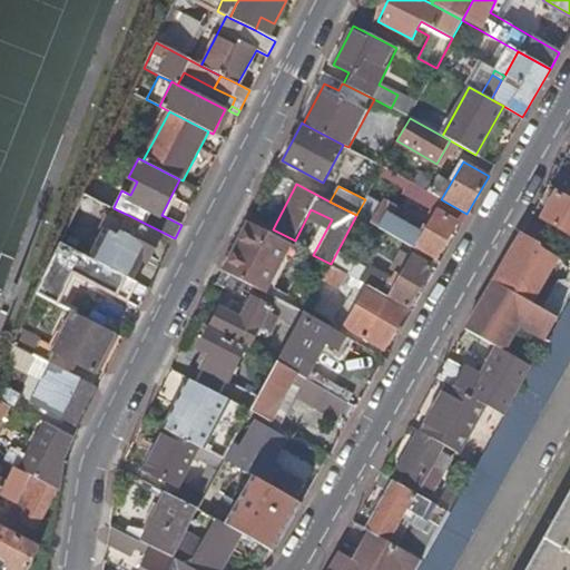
[(569,202),(556,193),(541,217),(569,234),(569,202)]
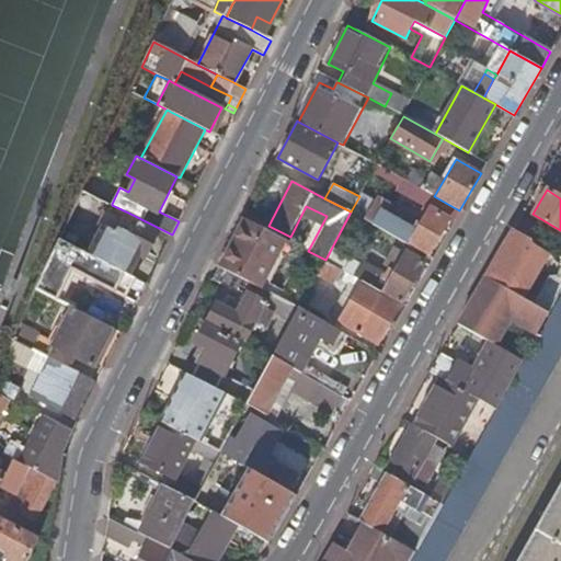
[(451,224),(459,210),(434,196),(431,194),(426,202),(428,208),(415,230),(401,221),(393,236),(409,244),(410,242),(427,253),(447,220),(451,224)]
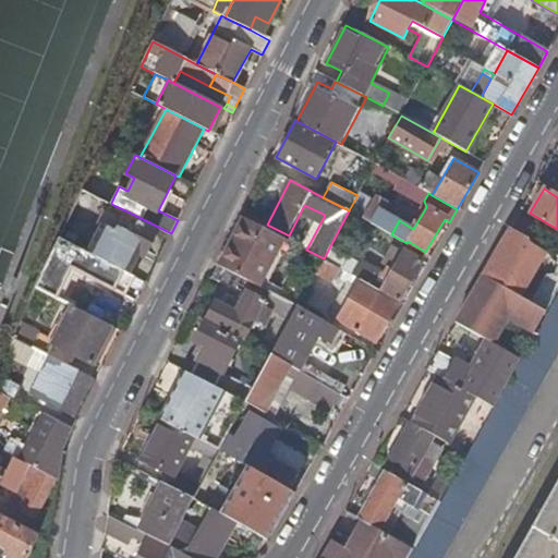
[(111,204),(101,223),(104,226),(88,253),(129,274),(140,254),(144,256),(157,230),(126,214),(128,211),(111,204)]
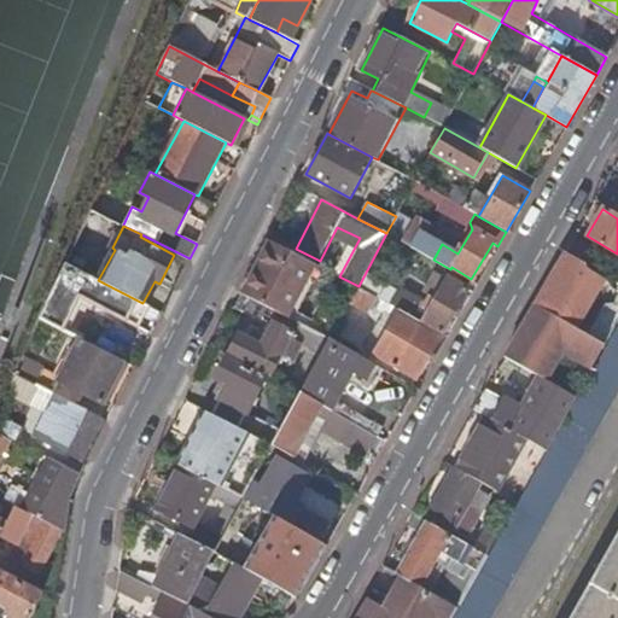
[(601,255),(572,238),(565,252),(584,263),(594,269),(601,255)]
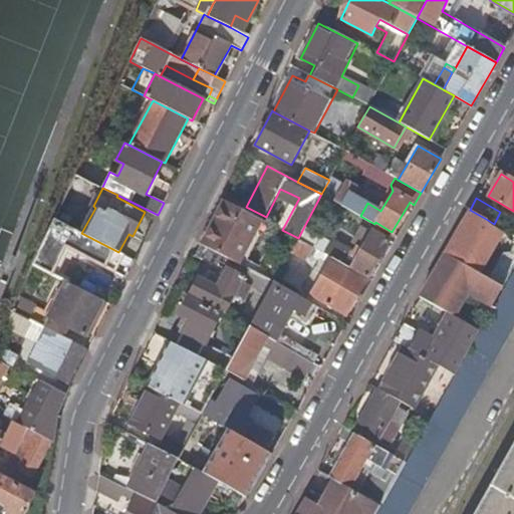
[(229,203),(222,199),(216,212),(222,216),(229,203)]
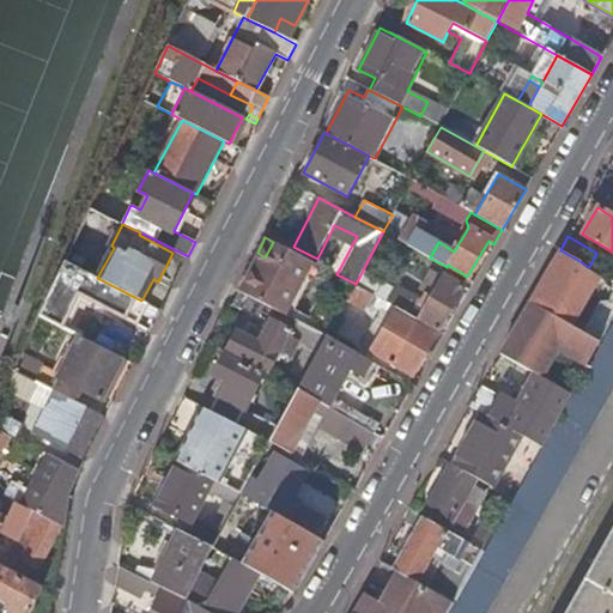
[(286,316),(314,262),(273,242),(265,258),(258,253),(237,291),(275,310),(286,316)]
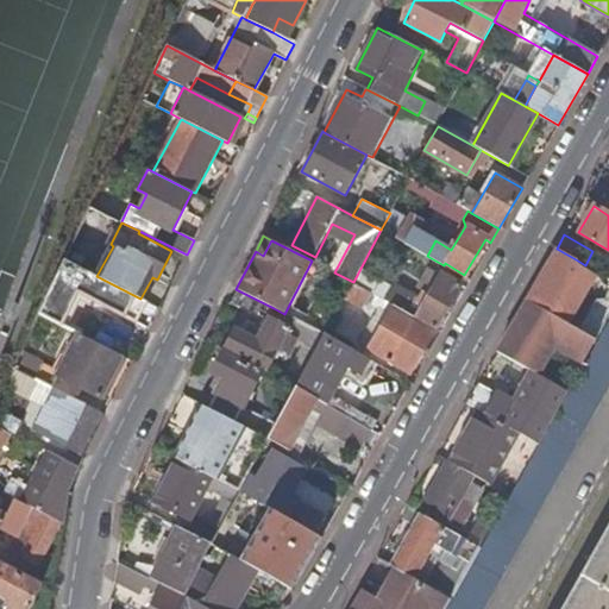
[(576,259),(557,249),(527,300),(567,324),(594,277),(576,267),(576,259)]
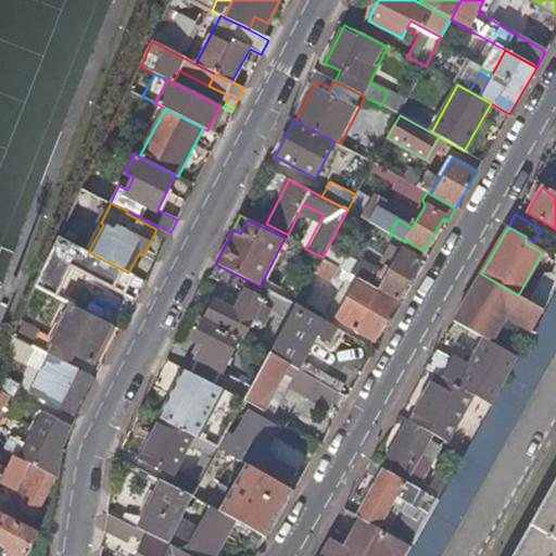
[(59,237),(36,287),(57,297),(72,267),(124,293),(134,275),(128,273),(88,252),(59,237)]
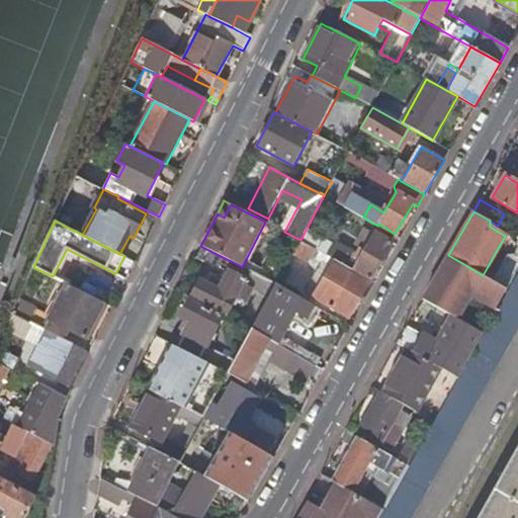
[(334,260),(368,279),(390,241),(373,232),(362,250),(358,247),(353,254),(333,242),(326,255),(334,260)]
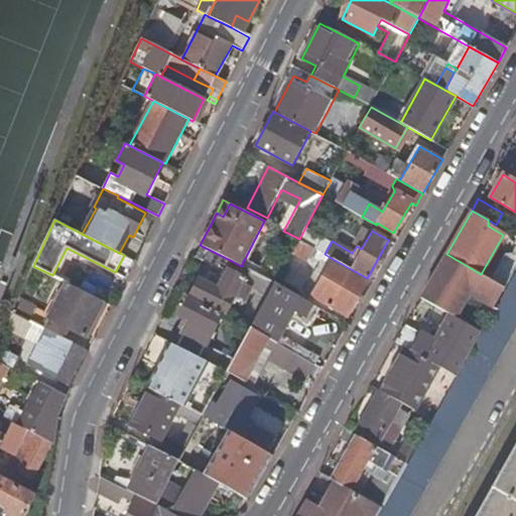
[(318,250),(299,239),(292,252),(306,260),(309,254),(314,257),(318,250)]
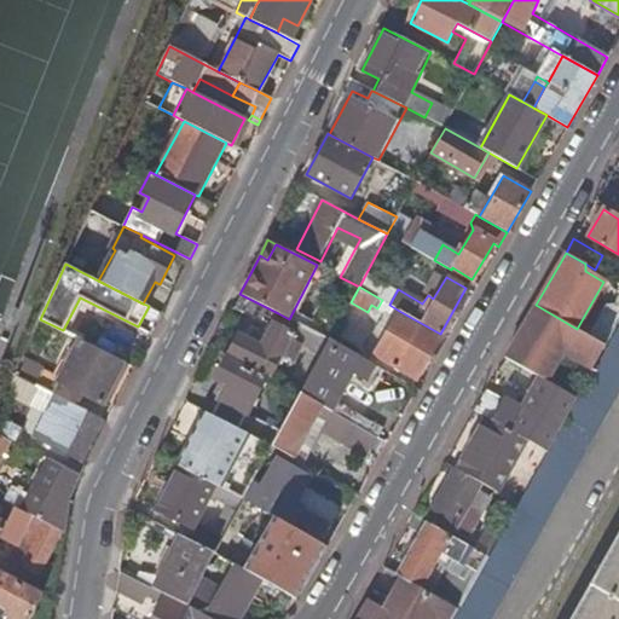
[(271,327),(272,324),(278,313),(239,294),(232,307),(271,327)]
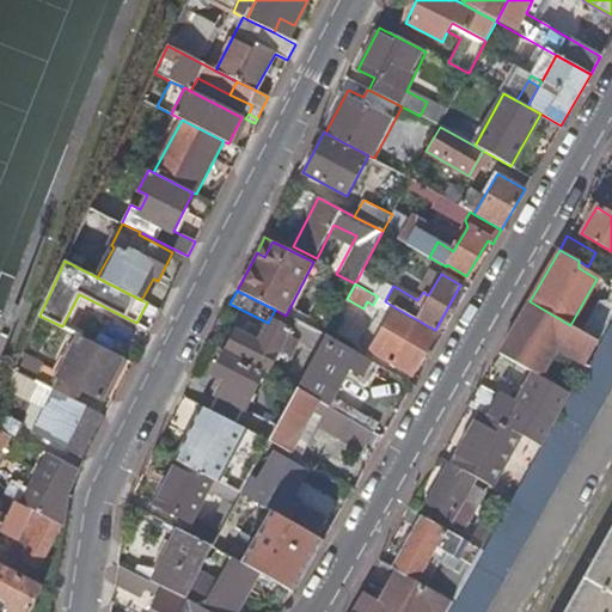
[(385,301),(378,297),(373,305),(379,308),(359,344),(369,350),(395,307),(385,301)]
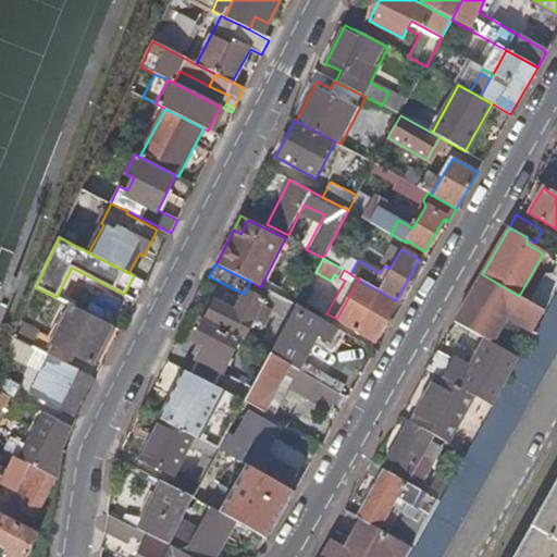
[(519,296),(482,274),(459,314),(496,336),(506,318),(519,296)]
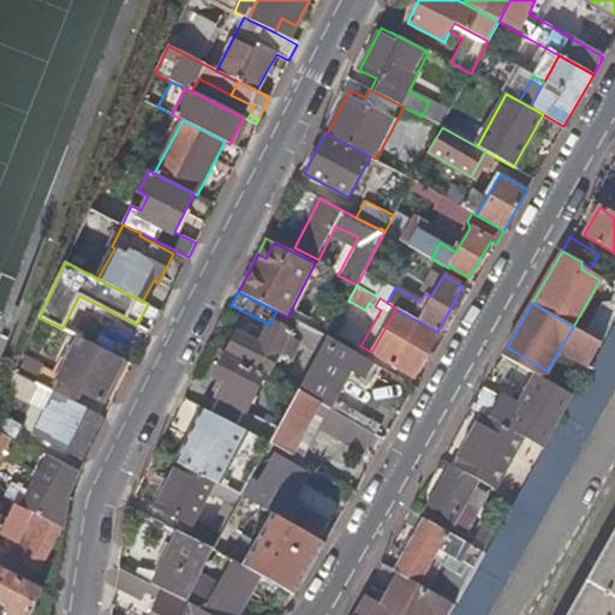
[(412,376),(437,332),(396,309),(371,352),(412,376)]
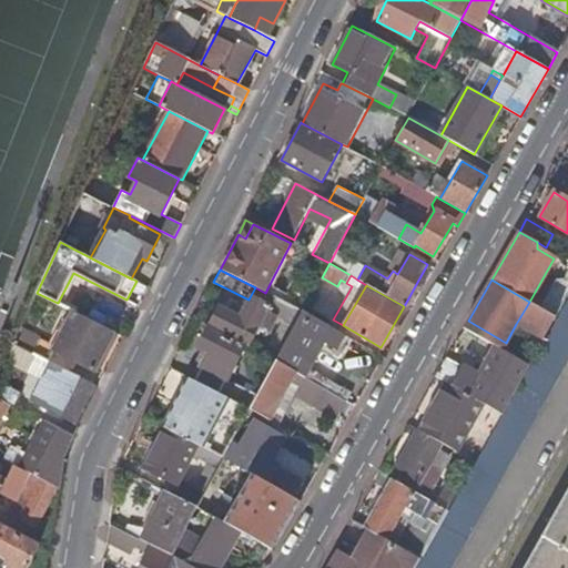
[(276,361),(303,312),(281,301),(274,297),(270,307),(250,297),(249,300),(240,315),(220,306),(210,326),(249,346),(261,324),(267,327),(275,314),(284,318),(265,355),(276,361)]
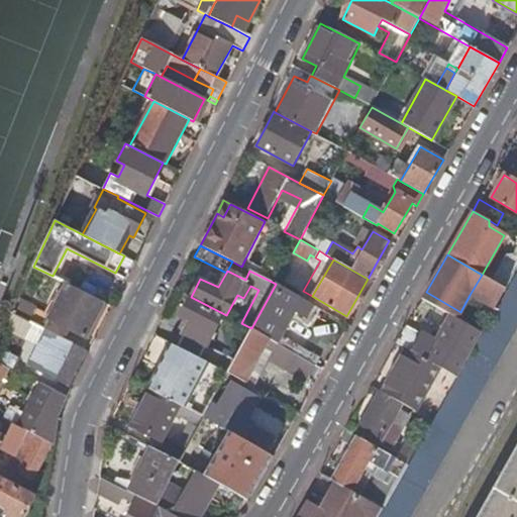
[(411,516),(516,326),(516,273),(381,516),(411,516)]
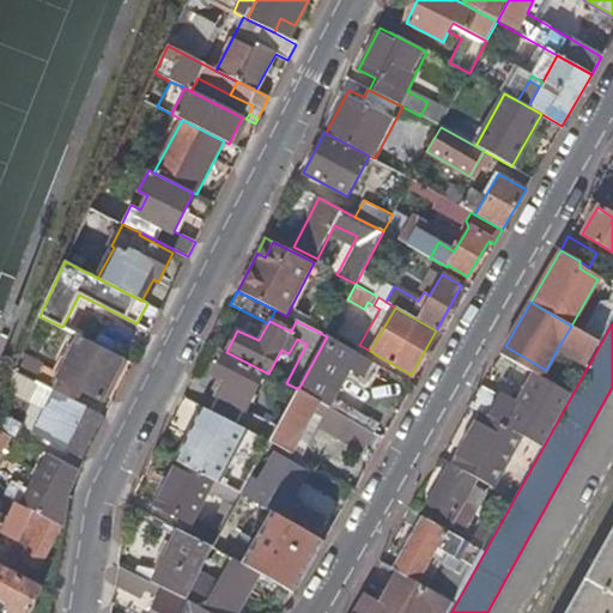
[(598,341),(571,326),(557,350),(564,353),(568,347),(588,358),(598,341)]
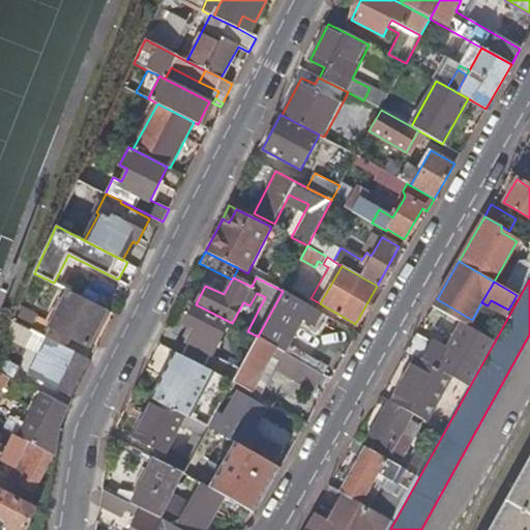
[(38,315),(30,329),(58,343),(63,346),(68,336),(88,345),(106,310),(69,290),(64,299),(53,322),(47,319),(38,315)]
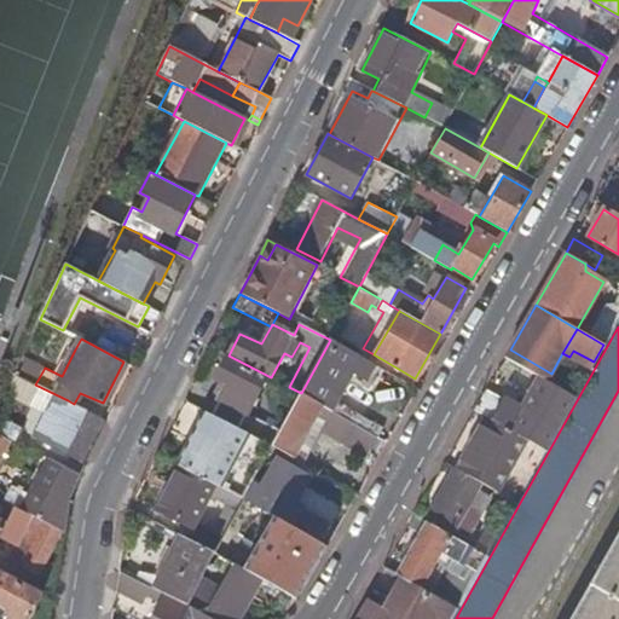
[(372,364),(330,340),(301,393),(331,410),(353,371),(365,377),(372,364)]
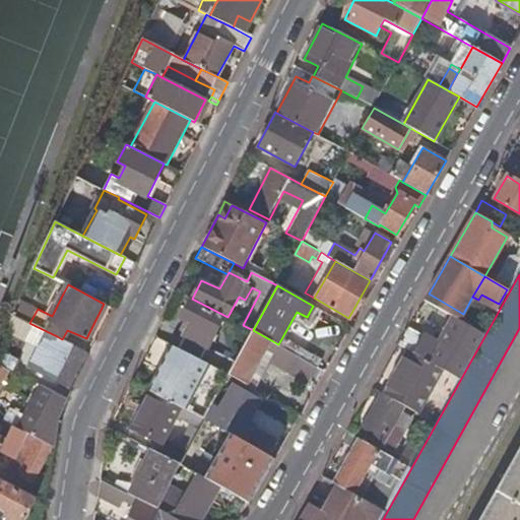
[(57,290),(46,313),(52,316),(63,294),(57,290)]
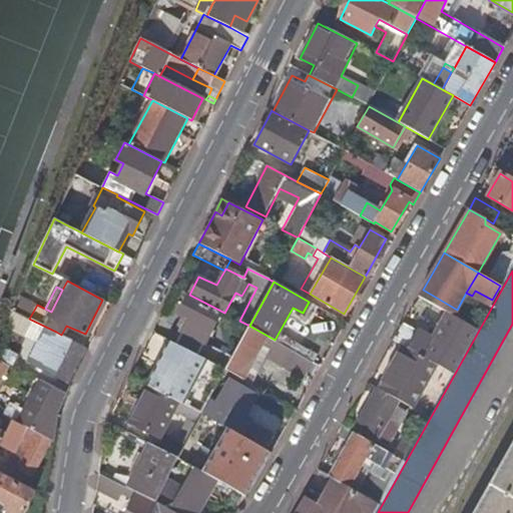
[(18,296),(12,310),(29,319),(37,305),(18,296)]
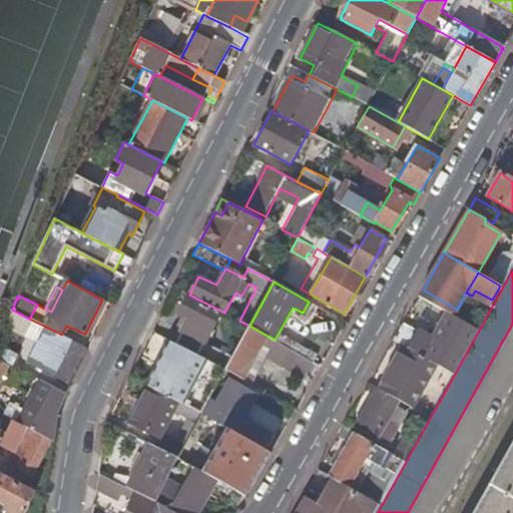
[(175,344),(198,356),(219,314),(188,298),(179,314),(188,319),(175,344)]
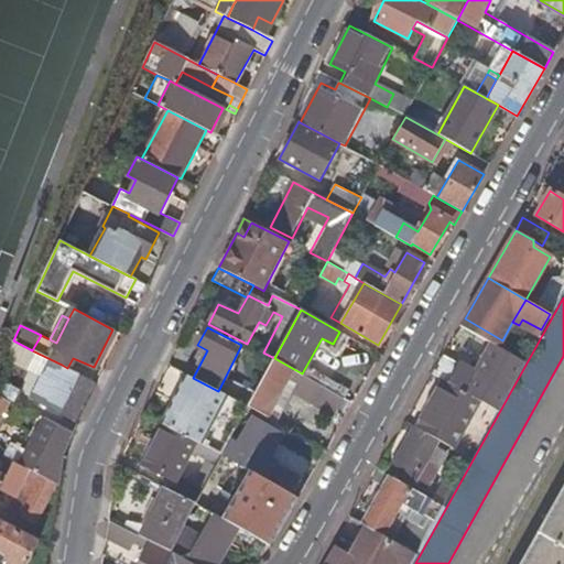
[(441,359),(433,373),(445,380),(479,400),(497,411),(523,362),(492,345),(477,373),(459,364),(456,368),(441,359)]
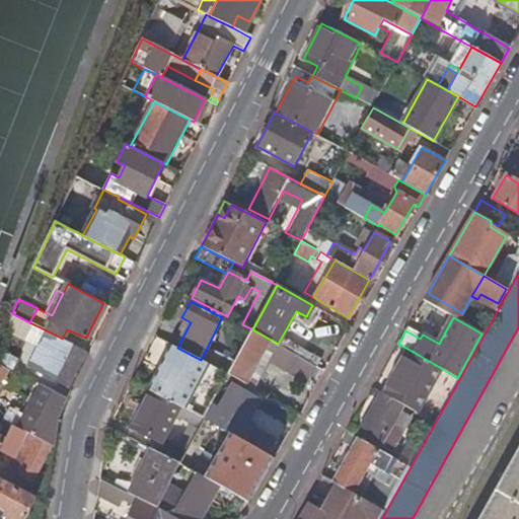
[(278,344),(252,329),(228,374),(246,384),(266,347),(292,362),(295,354),(286,349),(278,344)]
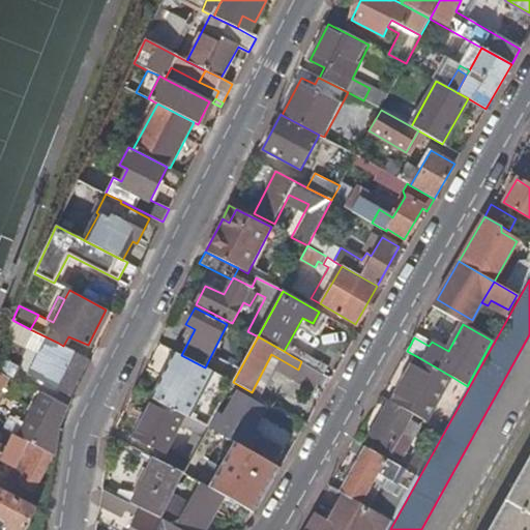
[(69,396),(89,359),(63,346),(58,343),(40,376),(58,385),(56,389),(69,396)]
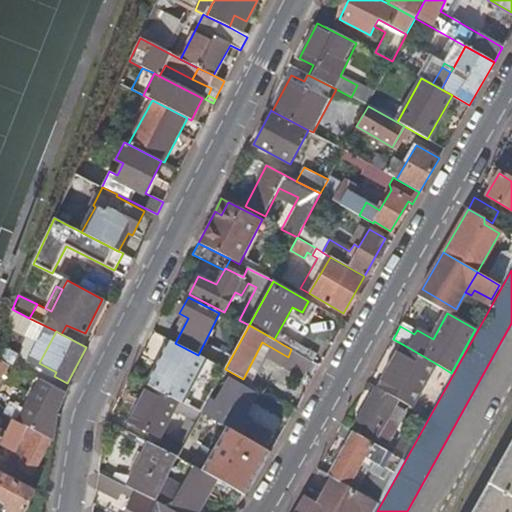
[(286,337),(282,344),(291,349),(306,358),(311,351),(286,337)]
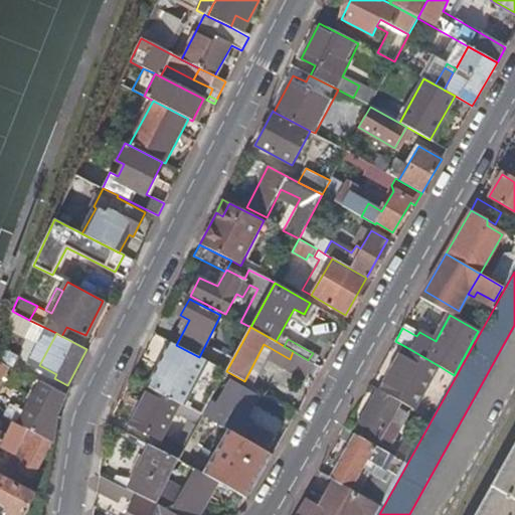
[(211,400),(226,371),(199,357),(176,345),(171,343),(149,387),(203,415),(211,400)]
